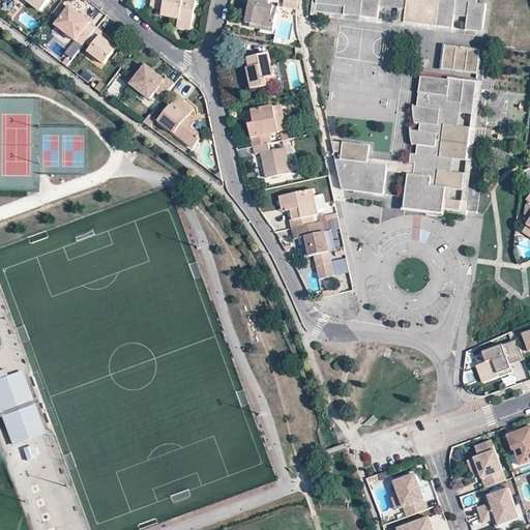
[(26,0),(39,10),(47,0),(26,0)]
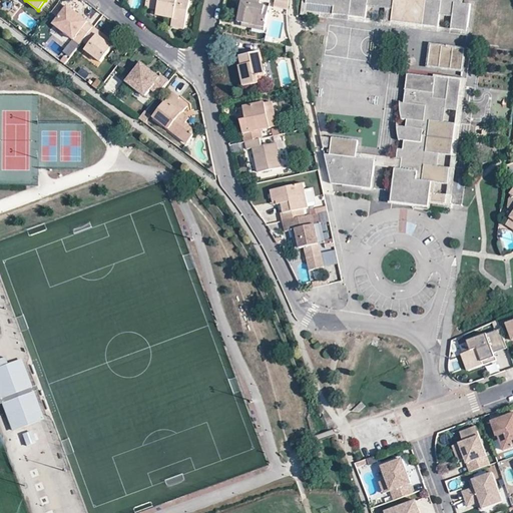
[(189,0),(146,0),(146,7),(157,9),(156,14),(173,18),(172,25),(184,28),(189,0)]
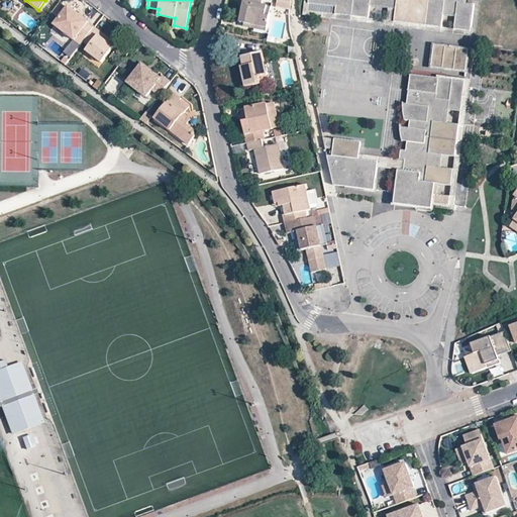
[(244,3),(241,22),(244,22),(244,26),(266,29),(270,6),(261,5),(261,0),(239,0),(239,2),(244,3)]
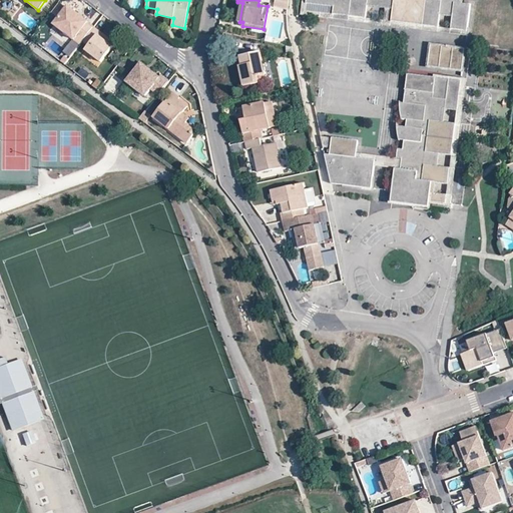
[(288,10),(288,2),(281,1),(276,0),(275,0),(274,7),(288,10)]
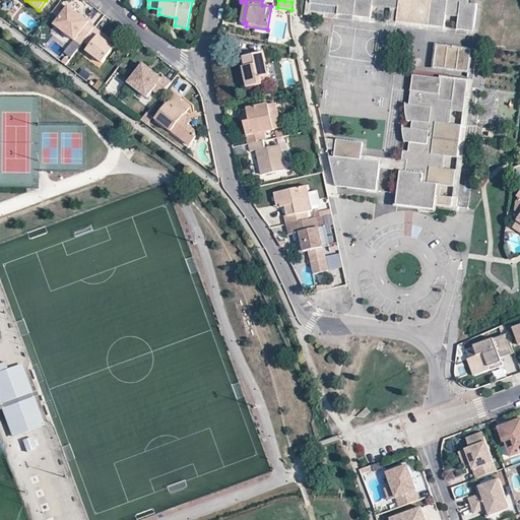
[(457,16),(456,29),(472,31),(476,4),(467,3),(467,0),(309,0),(309,3),(318,5),(326,6),(337,7),(336,14),(353,16),(370,18),(372,6),(397,9),(395,22),(444,27),(445,15),(457,16)]
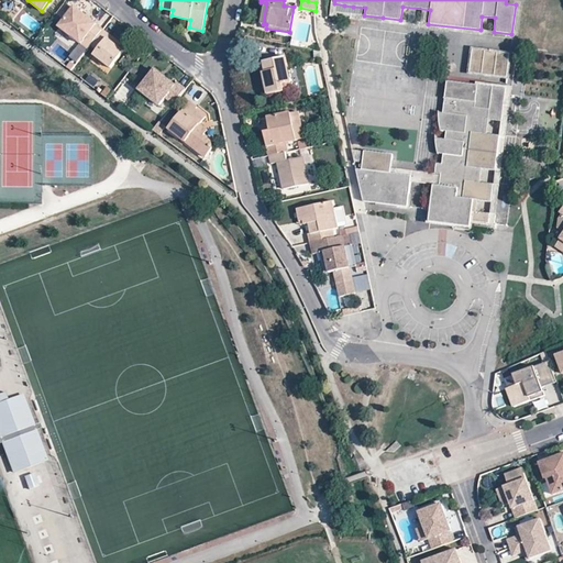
[(81,43),(88,47),(91,43),(101,30),(96,25),(97,25),(75,8),(61,26),(81,43)]
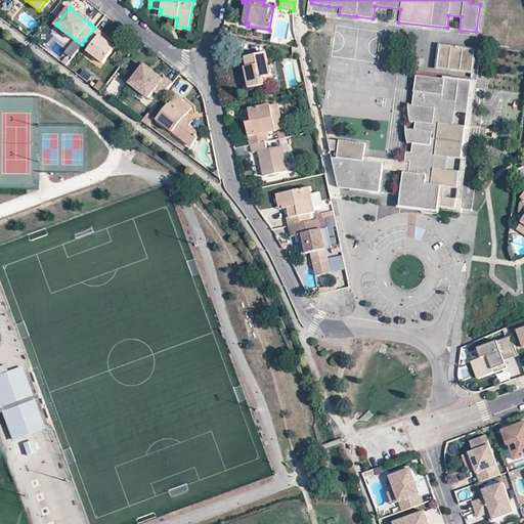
[(356,16),(355,22),(476,36),(476,32),(460,30),(447,28),(398,23),(373,18),(356,16)]
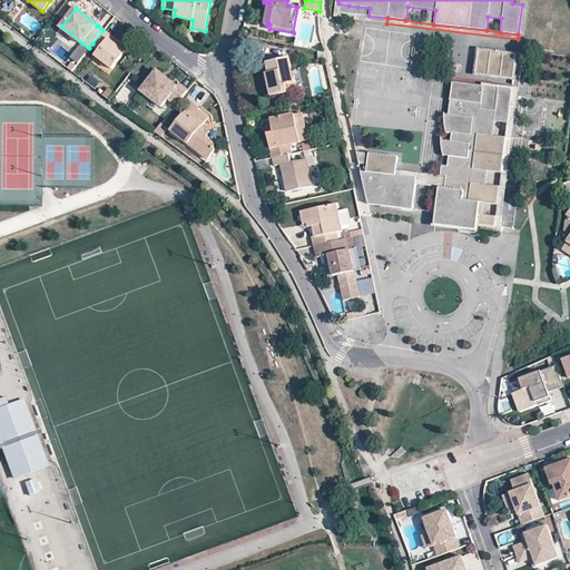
[(82,43),(61,27),(57,33),(78,49),(82,43)]
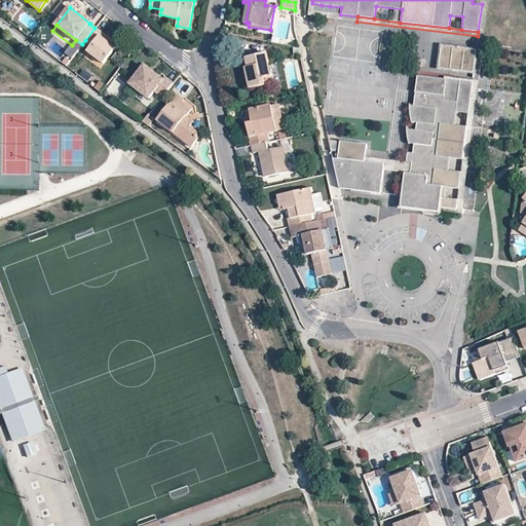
[(87,51),(104,63),(115,47),(107,41),(110,38),(103,32),(102,33),(95,28),(85,40),(91,46),(87,51)]
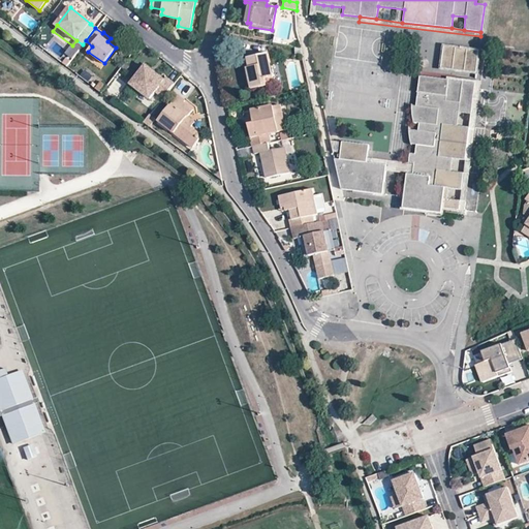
[(439,70),(470,73),(472,58),(479,59),(480,49),(442,44),(439,70)]
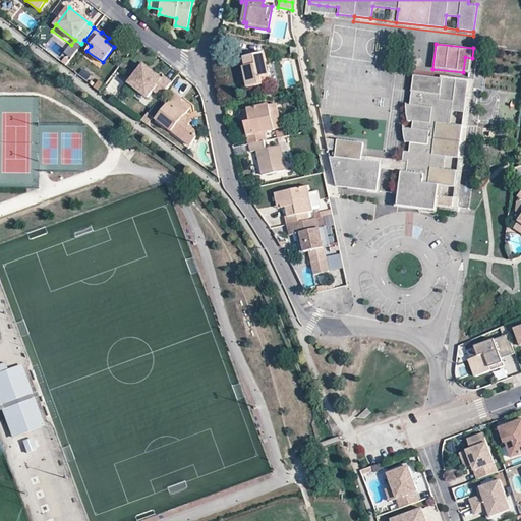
[(247,88),(269,82),(268,76),(275,75),(272,63),(266,65),(264,53),(244,57),(246,67),(243,68),(247,88)]
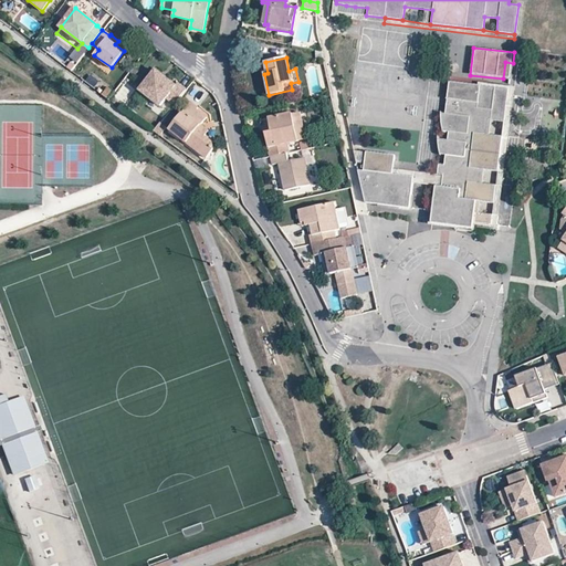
[(269,95),(264,74),(268,73),(265,62),(260,64),(262,75),(266,95),(269,95)]
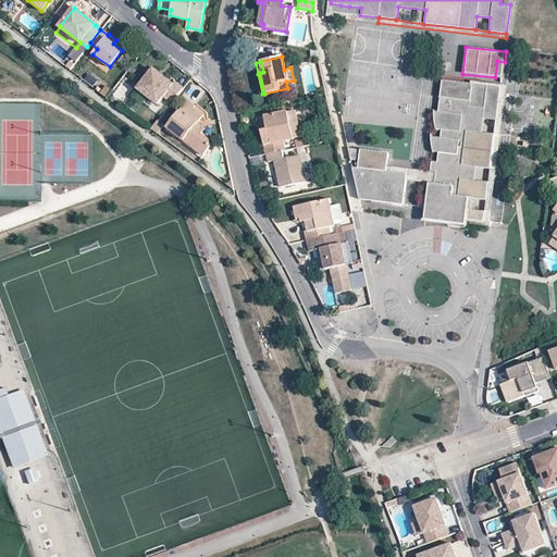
[(505,62),(497,61),(495,77),(503,78),(505,62)]
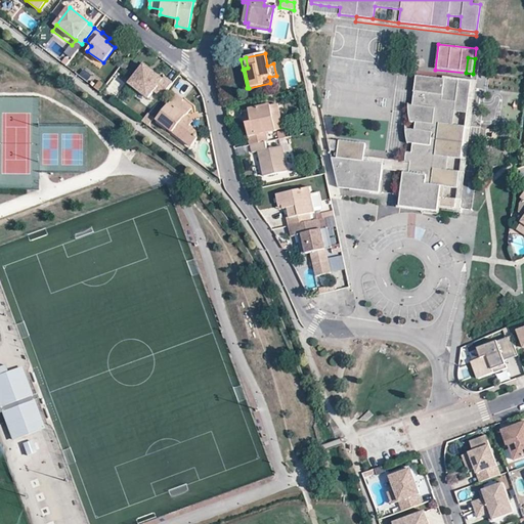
[(163,94),(172,82),(164,76),(163,78),(145,64),(128,86),(148,102),(158,91),(163,94)]
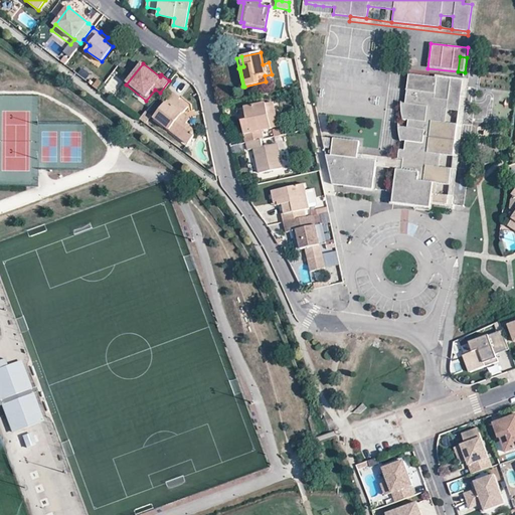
[(402,159),(401,170),(396,169),(391,203),(412,205),(428,208),(430,202),(447,204),(448,195),(435,194),(437,183),(450,185),(452,168),(439,167),(440,155),(453,156),(457,124),(445,123),(448,100),(435,99),(437,77),(407,73),(403,104),(400,103),(402,120),(407,120),(406,128),(397,127),(399,140),(404,141),(403,150),(398,149),(397,159),(402,159)]
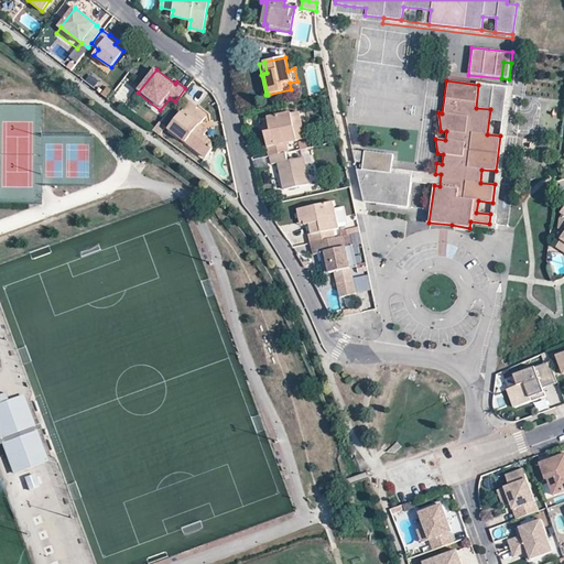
[(101,93),(108,98),(115,90),(108,85),(101,93)]
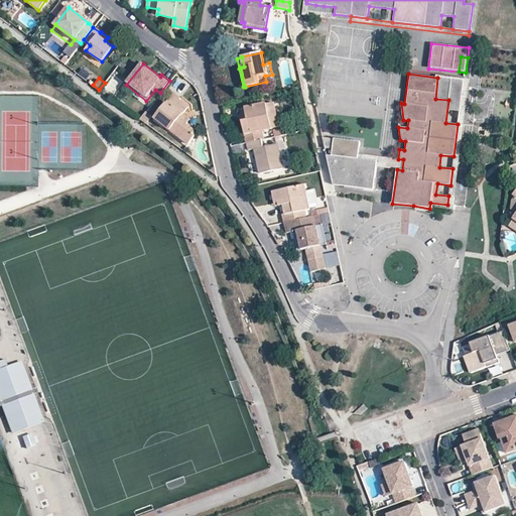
[(437,78),(435,99),(448,100),(445,123),(458,124),(454,156),(453,168),(450,185),(448,196),(454,197),(468,82),(437,78)]
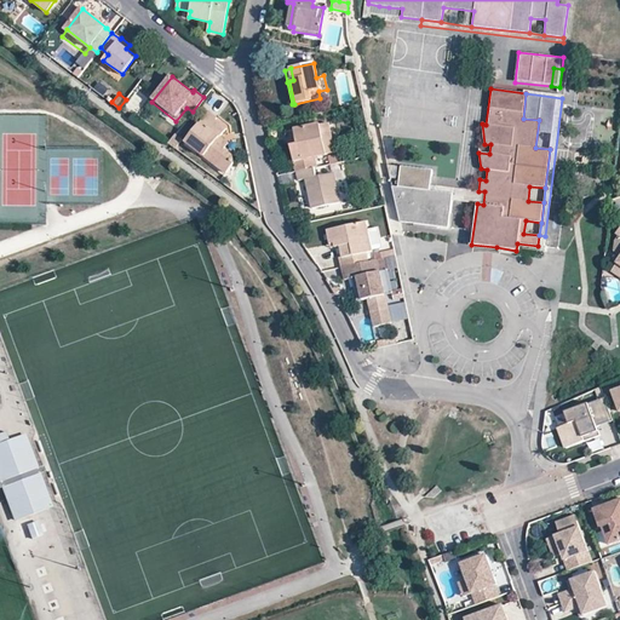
[(185,142),(227,172),(233,164),(231,155),(223,149),(216,143),(220,137),(227,128),(216,120),(217,118),(207,112),(185,142)]
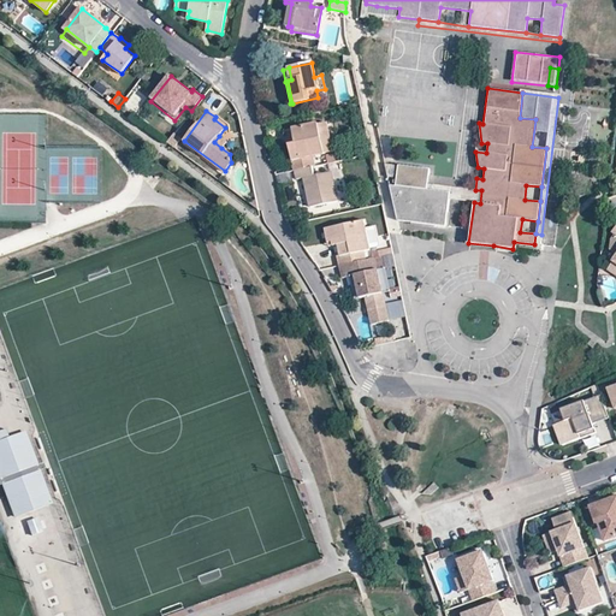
[(294,161),(296,171),(312,167),(314,166),(312,155),(324,153),(323,143),(331,142),(326,125),(294,131),(300,160),(294,161)]
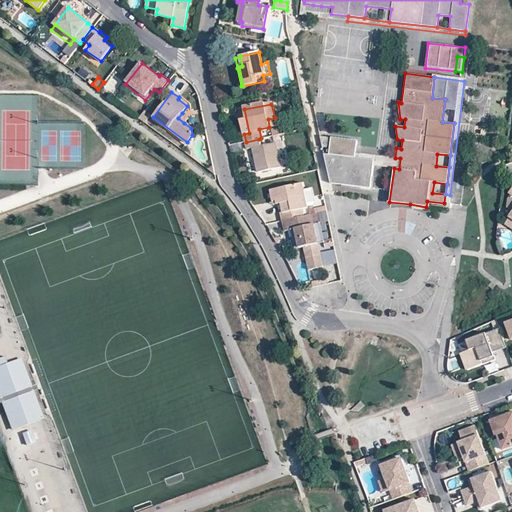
[(249,133),(244,109),(239,110),(244,134),(249,133)]
